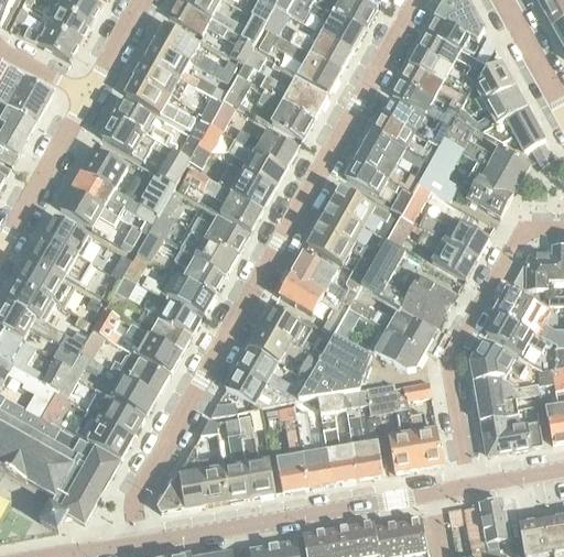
[(0,0),(0,22),(12,0),(0,0)]
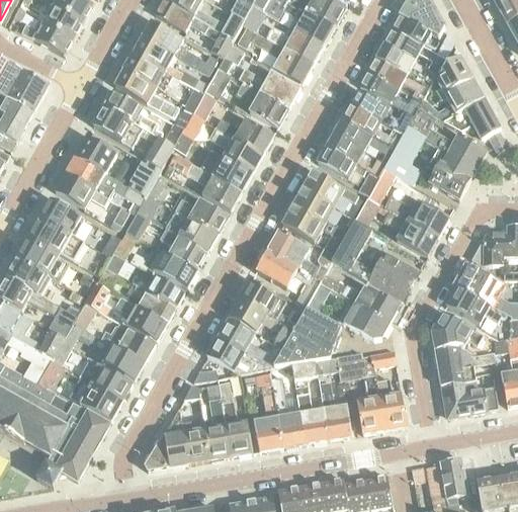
[(75,37),(84,20),(54,2),(50,0),(45,8),(49,11),(44,19),(75,37)]
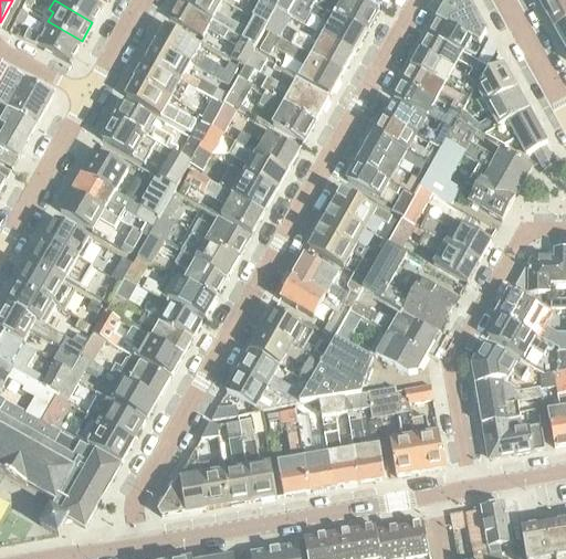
[(92,22),(103,3),(97,0),(60,0),(59,2),(92,22)]
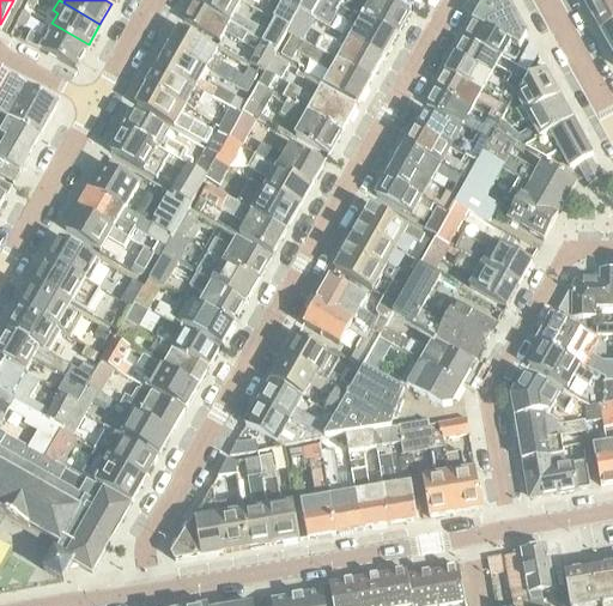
[(273,49),(275,44),(262,36),(256,32),(198,0),(192,0),(183,14),(220,36),(224,28),(253,43),(258,44),(250,58),(265,66),(273,49)]
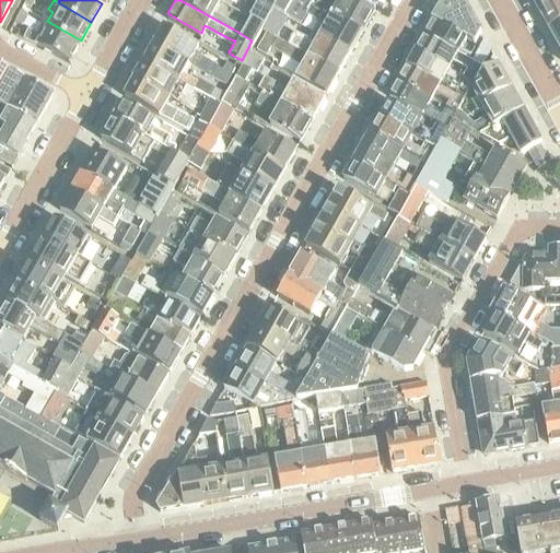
[(181,0),(234,30),(240,21),(216,8),(220,0),(181,0)]
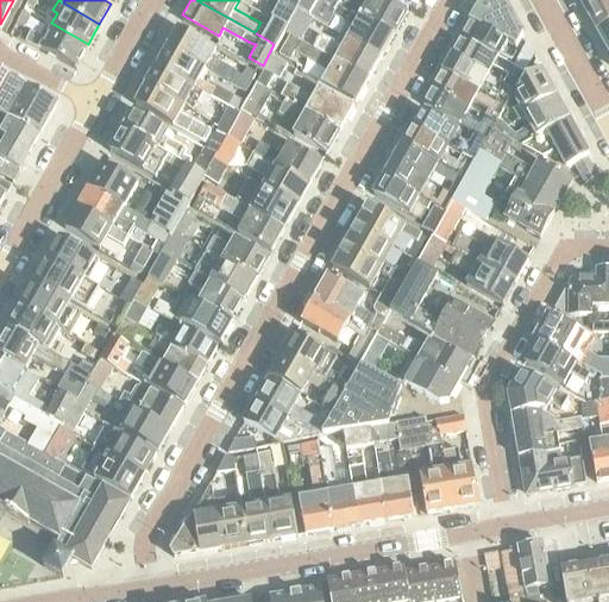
[(277,0),(271,12),(287,20),(296,4),(299,0),(277,0)]
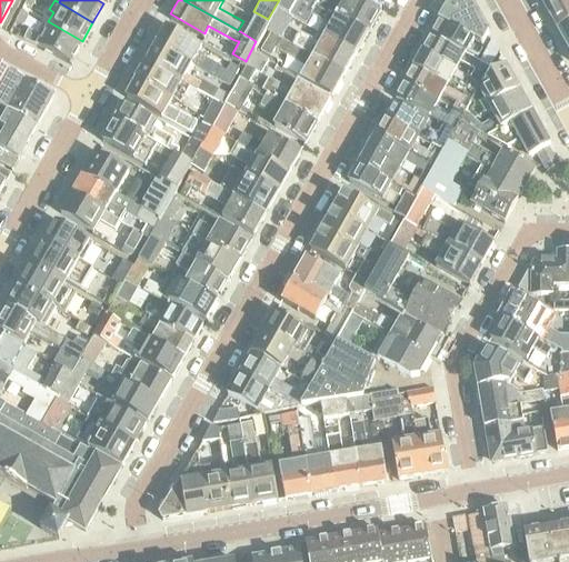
[(279,0),(277,3),(289,10),(295,0),(279,0)]
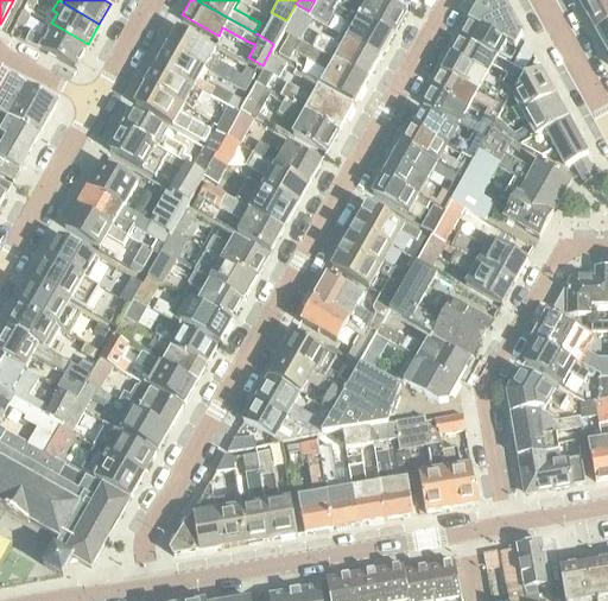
[(393,30),(340,0),(336,0),(331,10),(352,21),(346,31),(380,51),(393,30)]
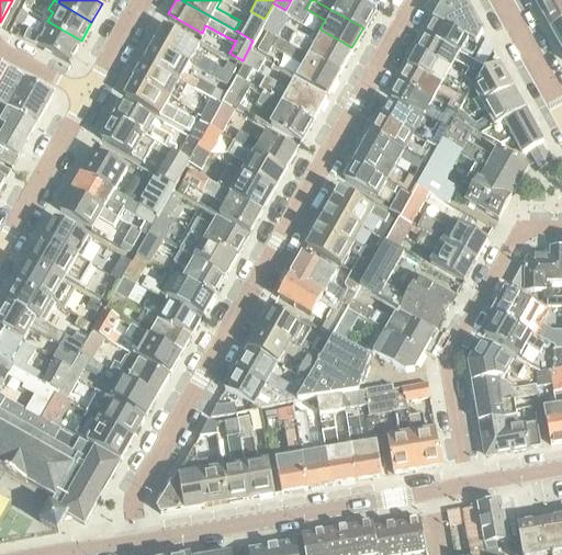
[(314,0),(363,27),(375,6),(366,0),(314,0)]
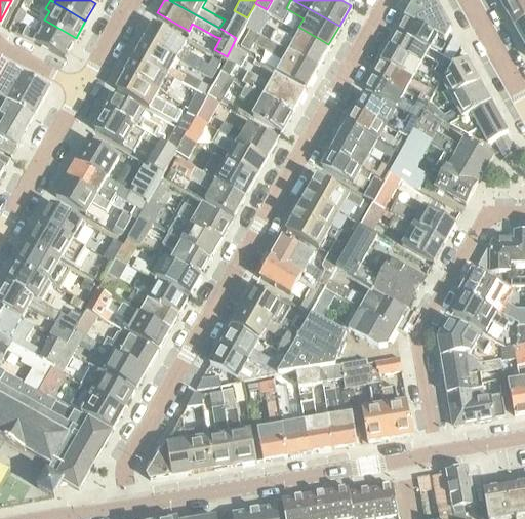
[(413,0),(405,14),(436,32),(437,31),(445,36),(450,26),(436,0),(413,0)]
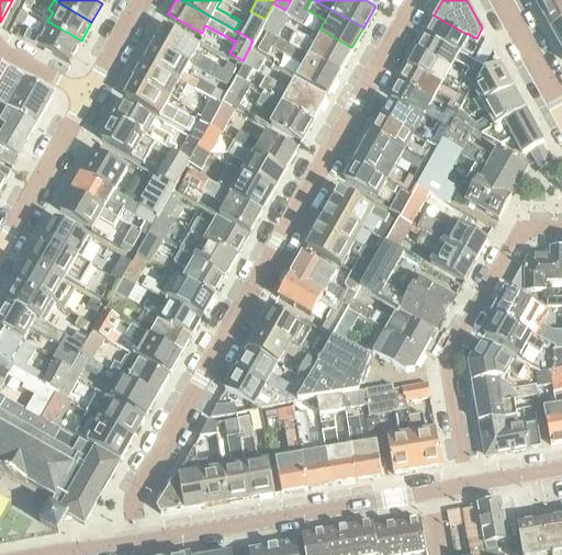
[(537,0),(551,25),(561,19),(561,0),(537,0)]
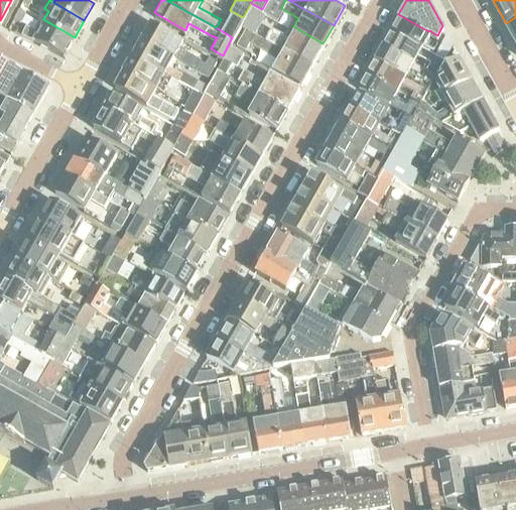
[(240,22),(245,25),(253,30),(254,29),(265,11),(262,9),(251,3),(243,17),(240,22)]
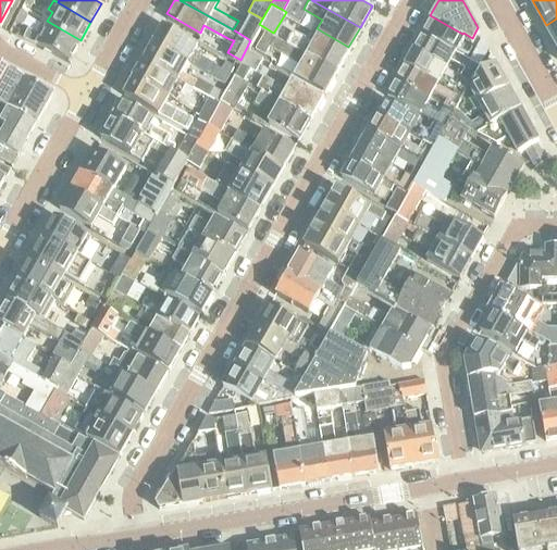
[(14,16),(21,21),(27,9),(20,5),(14,16)]
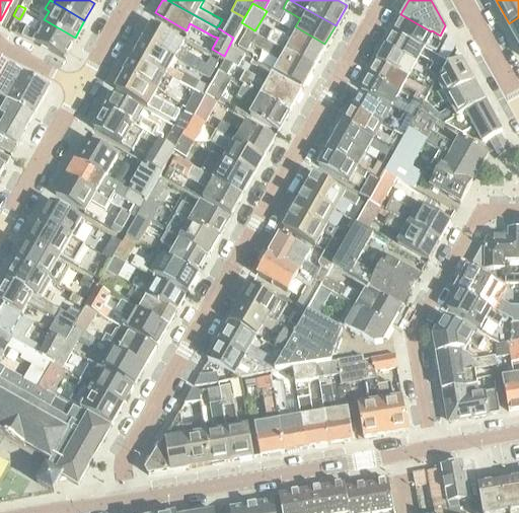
[(241,22),(244,17),(231,10),(230,11),(232,12),(222,30),(233,38),(241,22)]
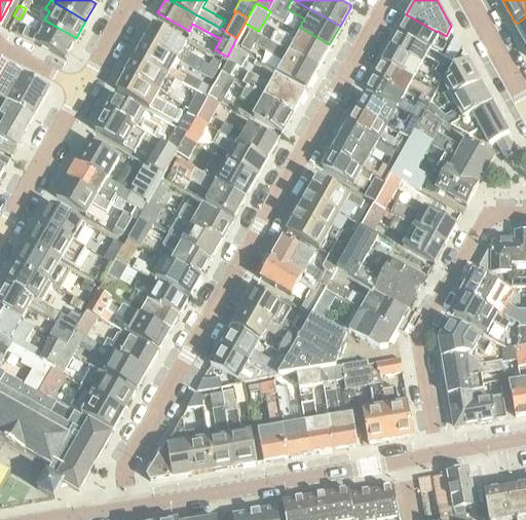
[(406,14),(398,30),(451,60),(459,44),(450,39),(443,52),(439,50),(442,44),(433,40),(437,32),(406,14)]
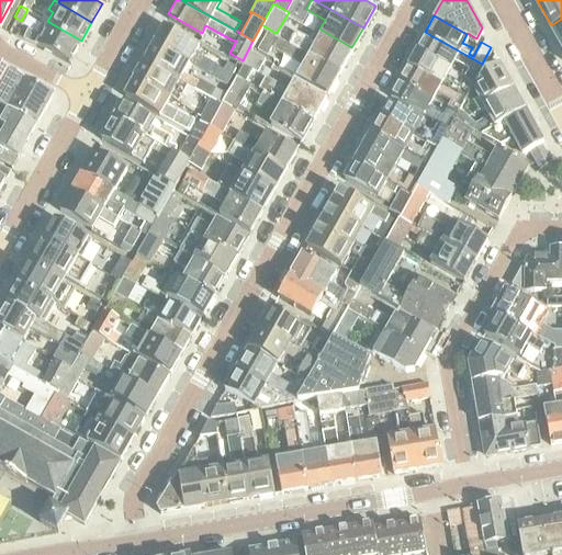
[(81,41),(47,21),(44,19),(37,30),(27,24),(23,34),(36,41),(70,59),(81,41)]
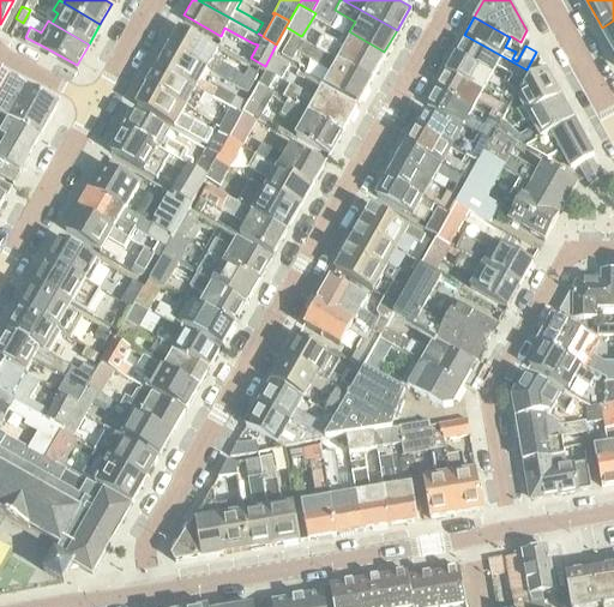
[(613,20),(602,28),(613,49),(613,20)]
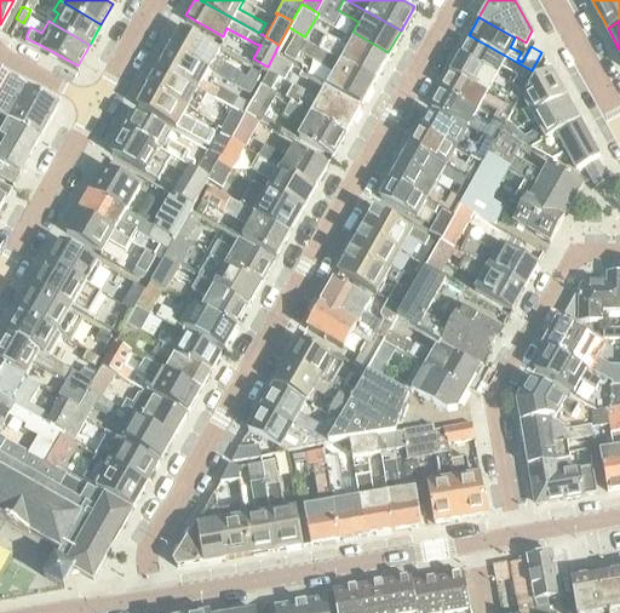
[(181,23),(171,43),(219,69),(250,87),(256,76),(242,69),(244,67),(216,52),(220,44),(181,23)]
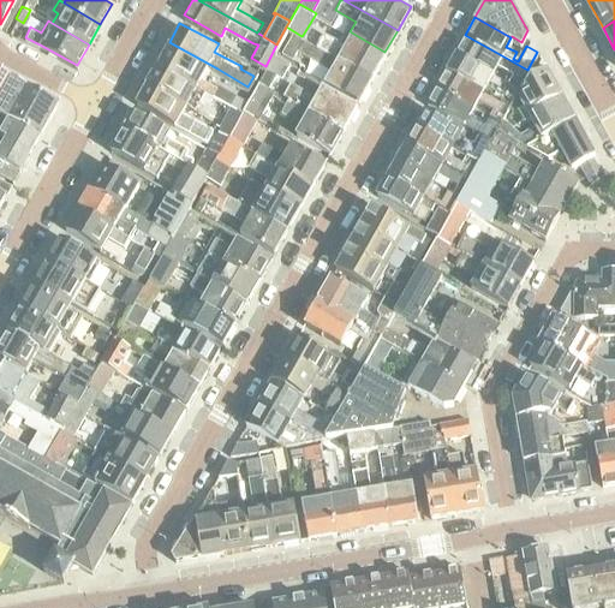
[(323,78),(359,99),(372,75),(316,43),(303,35),(302,36),(292,30),(281,48),(292,54),(297,46),(330,66),(323,78)]
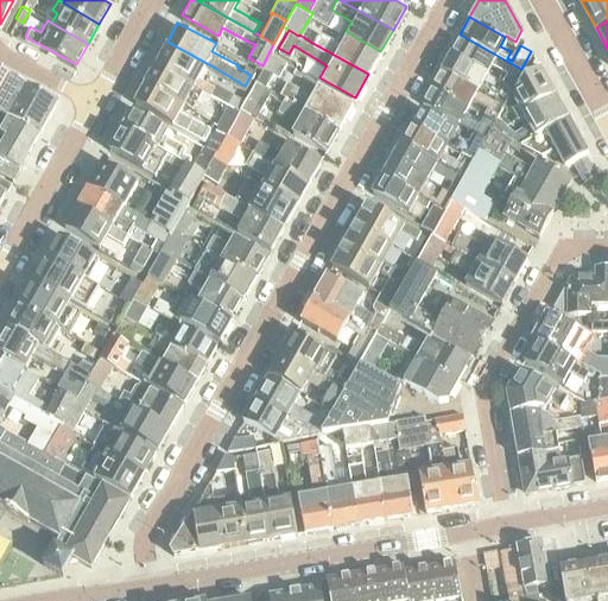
[(320,30),(312,43),(368,74),(380,51),(346,31),(341,42),(320,30)]
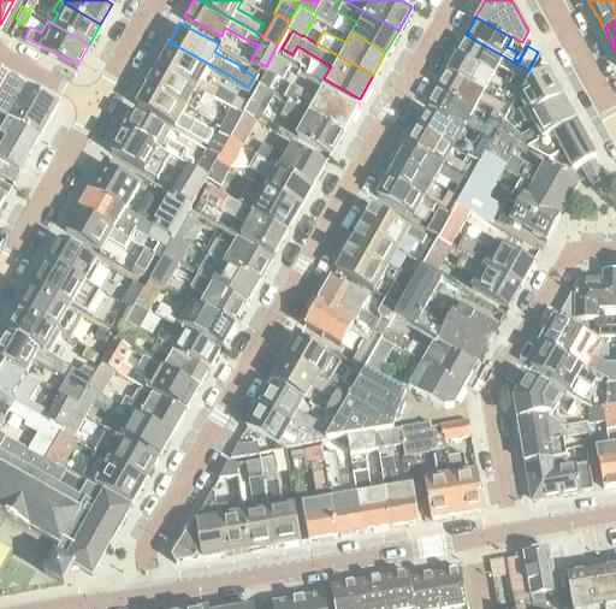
[(520,86),(528,70),(466,35),(456,51),(493,71),(498,61),(513,70),(508,80),(520,86)]
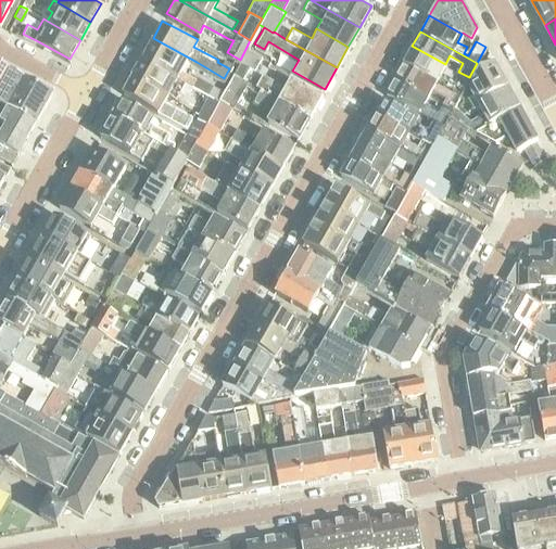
[(481,34),(476,41),(485,47),(487,46),(481,34)]
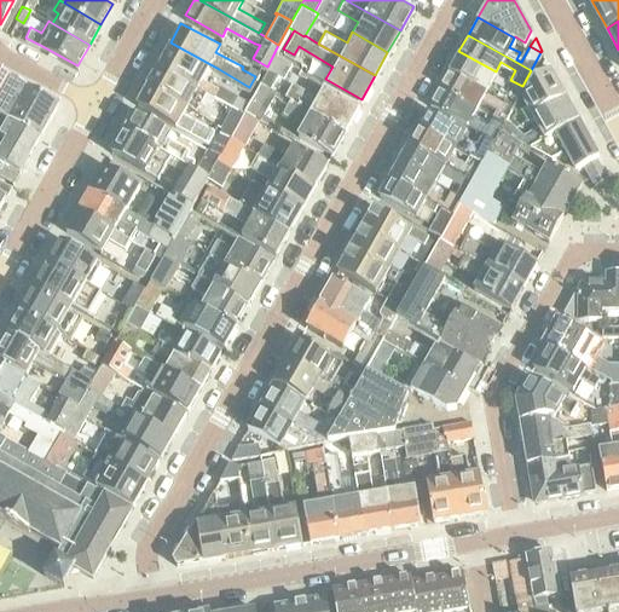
[(217,74),(219,69),(171,42),(160,62),(207,88),(227,99),(244,109),(244,107),(249,98),(218,81),(218,82),(203,75),(206,69),(212,73),(213,71),(217,74)]
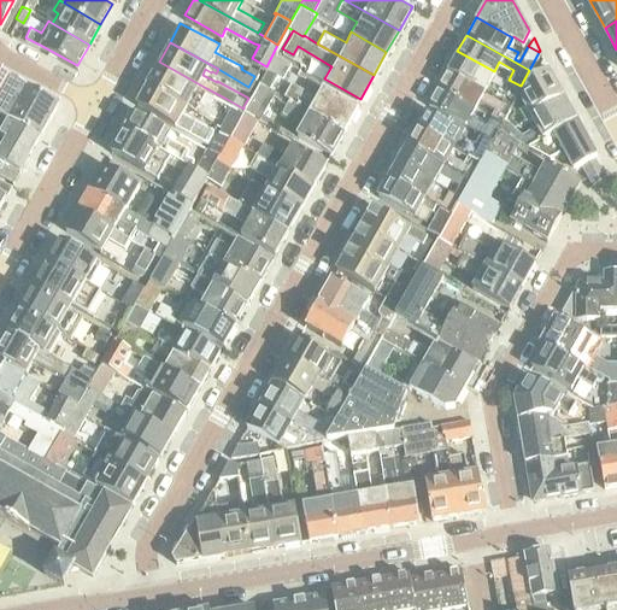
[(291,59),(275,50),(266,66),(259,78),(274,86),(274,84),(269,82),(275,71),(282,75),(291,59)]
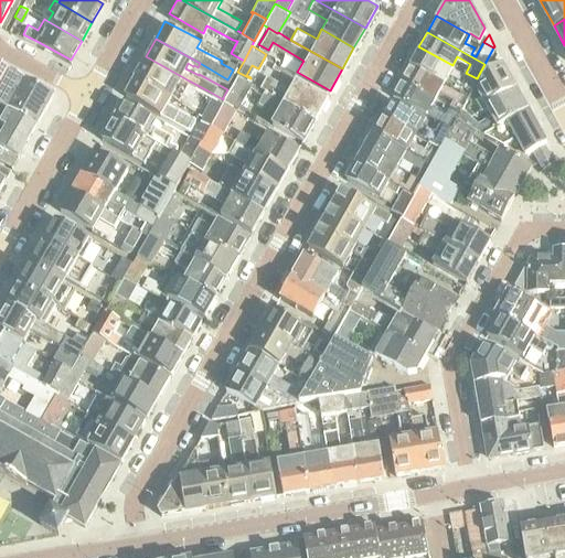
[(468,95),(477,78),(466,73),(462,78),(449,71),(452,65),(418,46),(409,62),(468,95)]
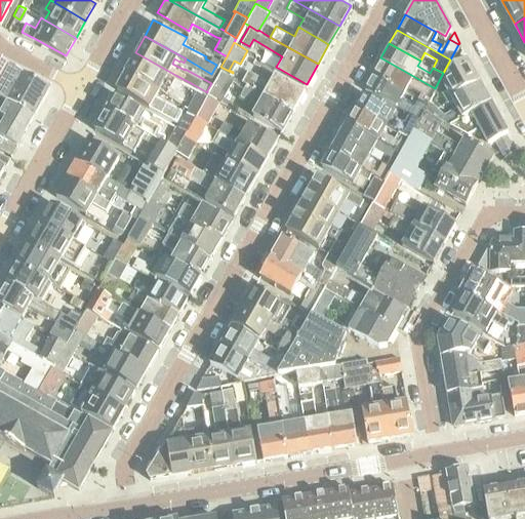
[(135,52),(126,68),(159,87),(166,91),(175,75),(135,52)]
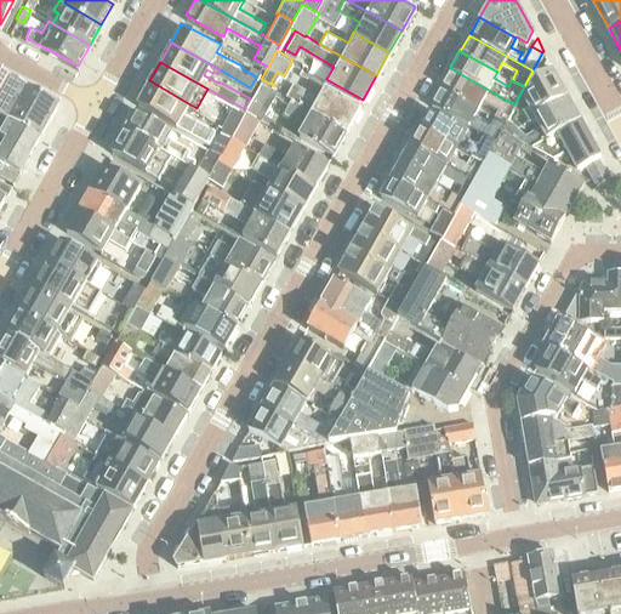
[(567,91),(552,66),(534,75),(523,95),(528,103),(523,107),(528,114),(530,119),(533,118),(530,112),(567,91)]
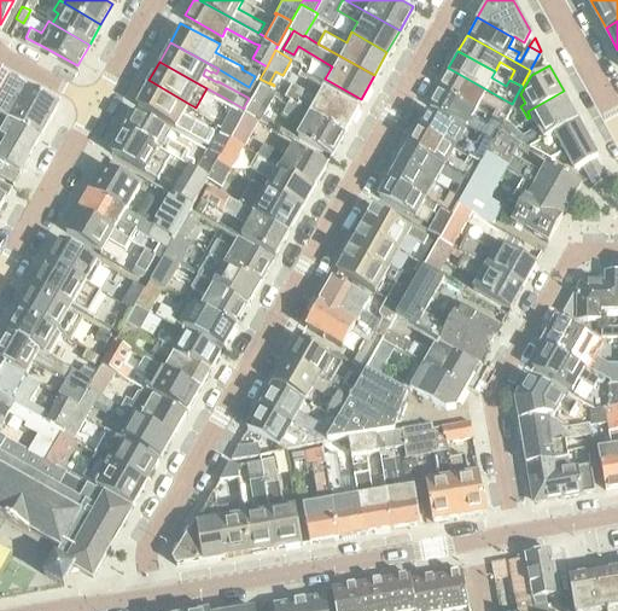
[(0,67),(0,109),(40,131),(58,98),(25,80),(0,67)]
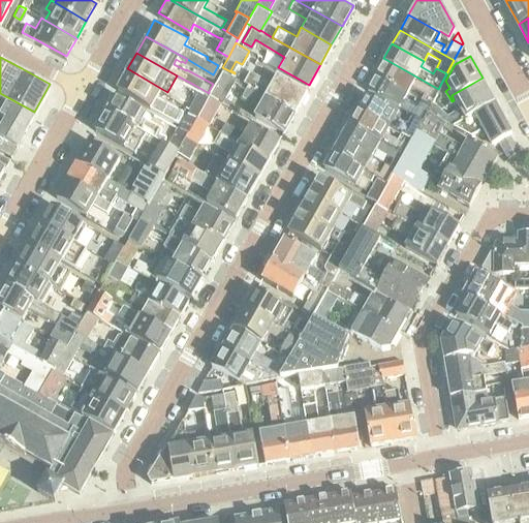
[(430,102),(431,100),(438,89),(383,58),(375,72),(407,90),(410,84),(424,91),(421,97),(430,102)]
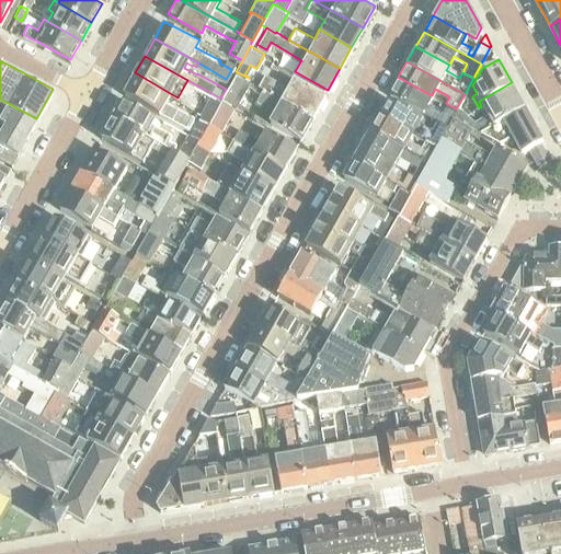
[(236,71),(226,89),(221,96),(239,106),(243,99),(238,96),(249,78),(236,71)]
